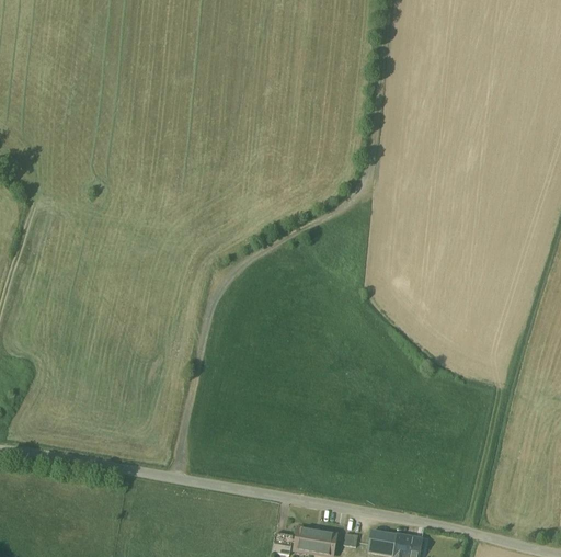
[(335,533),(298,526),(294,547),(332,554),(335,533)]
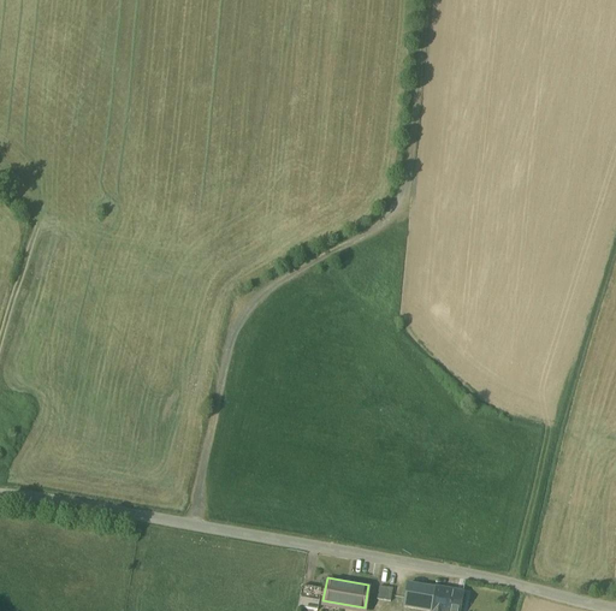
[(437,585),(410,579),(406,601),(432,607),(437,585)]
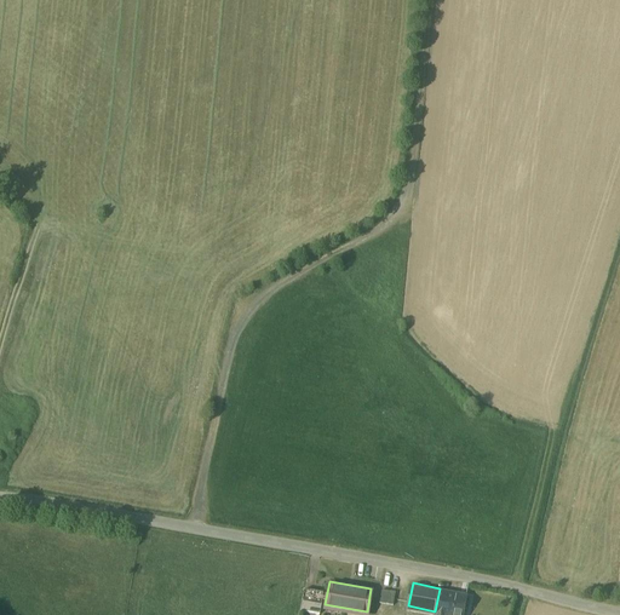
[(380,585),(378,598),(391,599),(394,587),(380,585)]
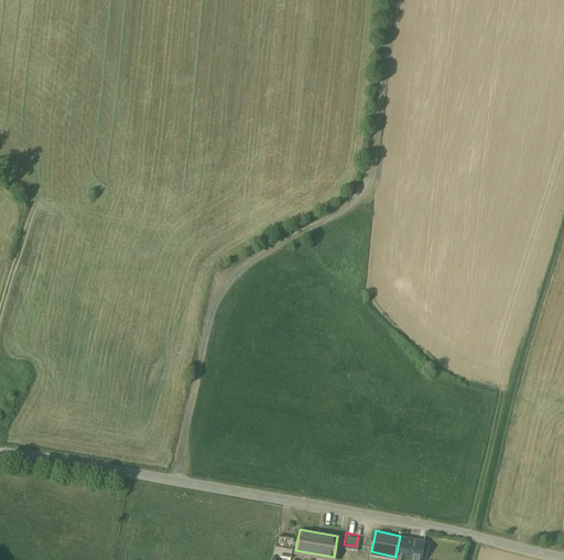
[(294,537),(277,534),(273,553),(291,557),(294,537)]
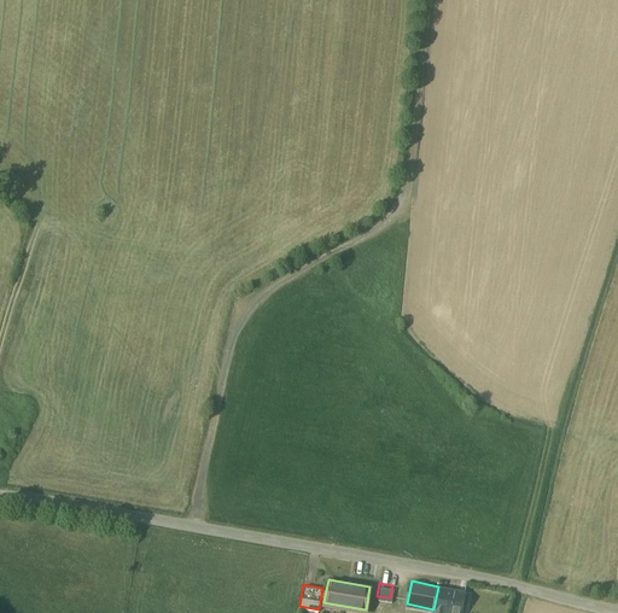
[(461,612),(466,591),(438,587),(433,609),(437,609),(449,612),(454,612),(461,612)]
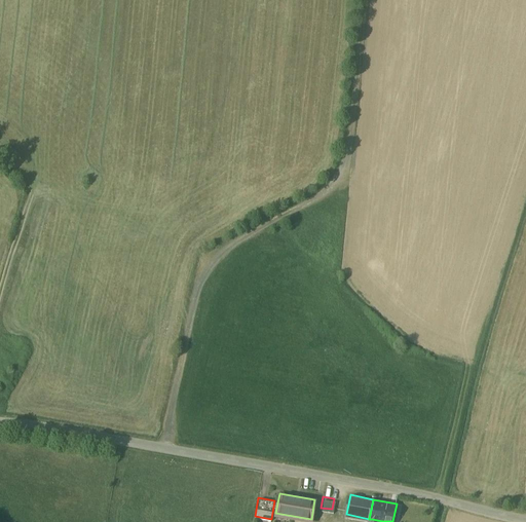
All buildings are outlined.
